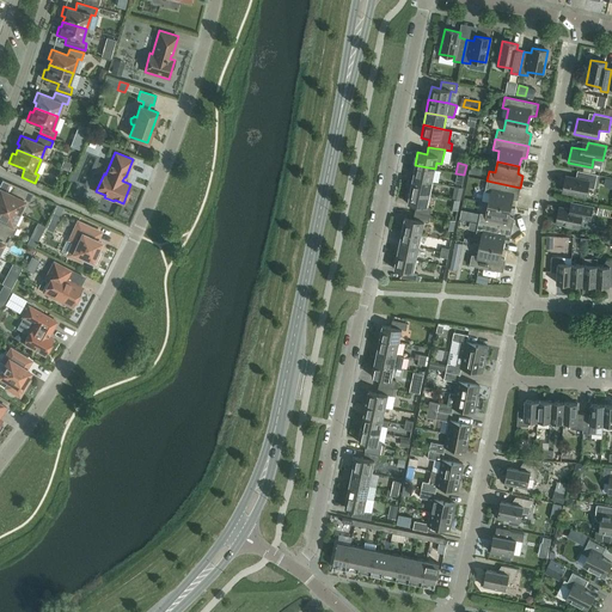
[(435,169),(415,165),(412,177),(433,182),(435,169)]
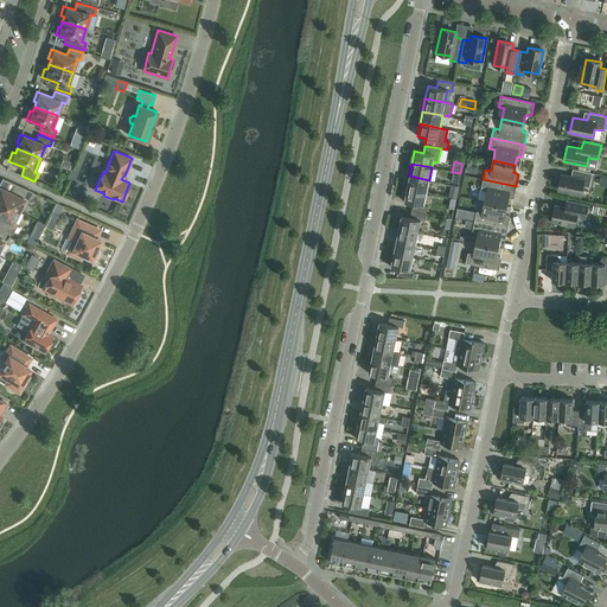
[(589,187),(592,173),(577,170),(575,178),(561,174),(557,190),(581,195),(582,186),(589,187)]
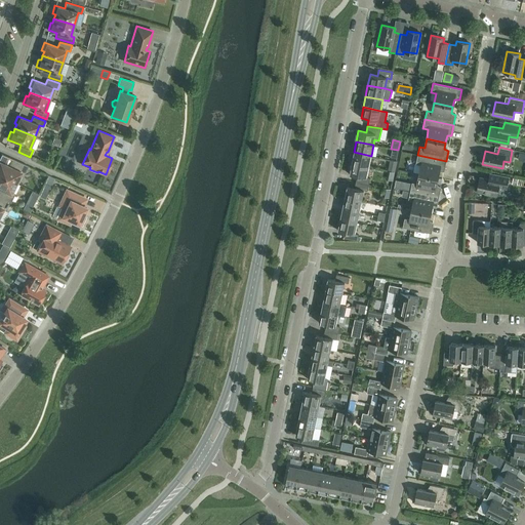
[(398,151),(392,149),(390,157),(397,159),(398,151)]
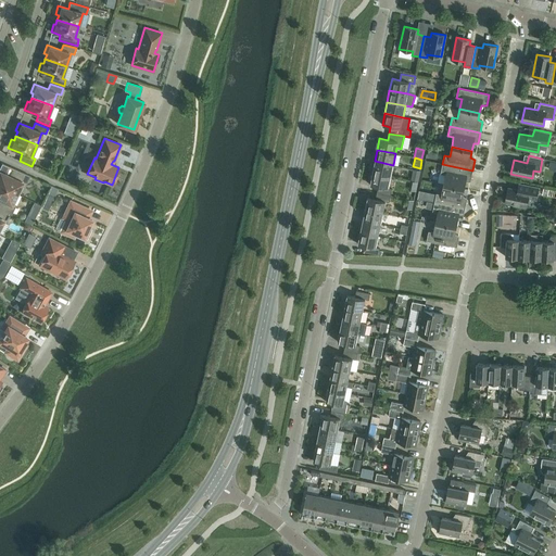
[(393,165),(375,161),(373,173),(390,176),(393,165)]
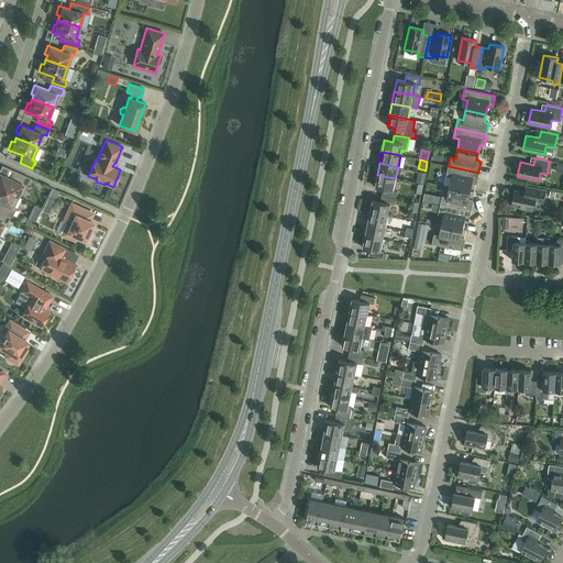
[(449,187),(470,191),(471,184),(476,184),(478,173),(448,166),(445,176),(451,177),(449,187)]
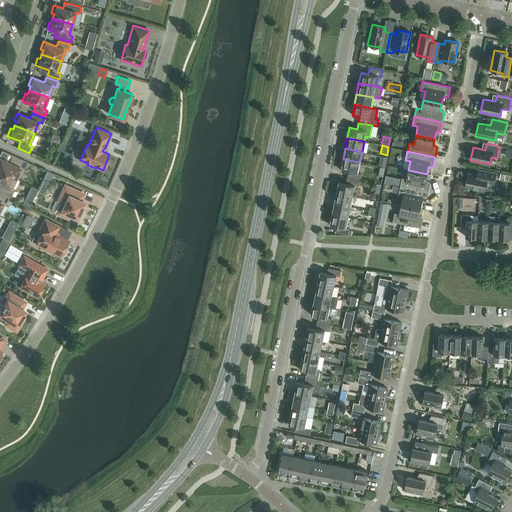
[(0,170),(15,178),(20,169),(23,171),(28,162),(11,154),(11,155),(8,162),(0,158),(0,170)]
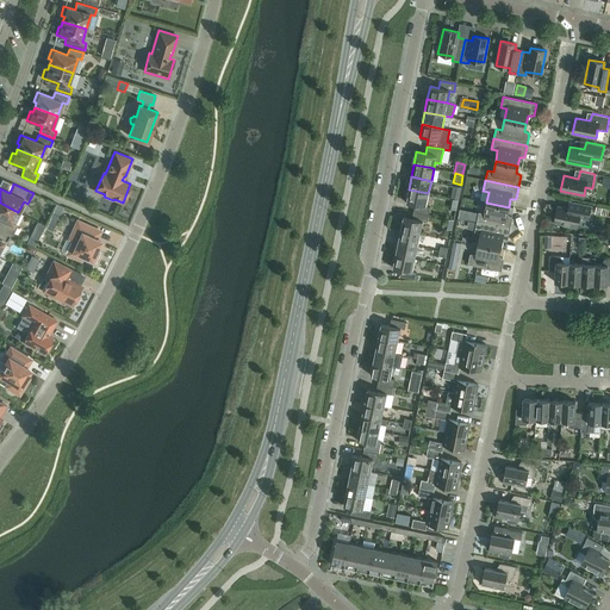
[(460,188),(453,186),(450,198),(458,200),(460,188)]
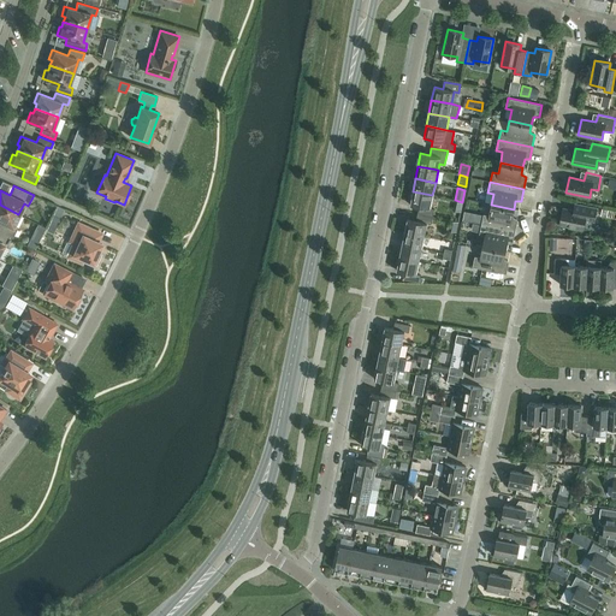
[(432,195),(413,191),(409,205),(419,206),(418,213),(432,217),(434,209),(430,208),(432,195)]
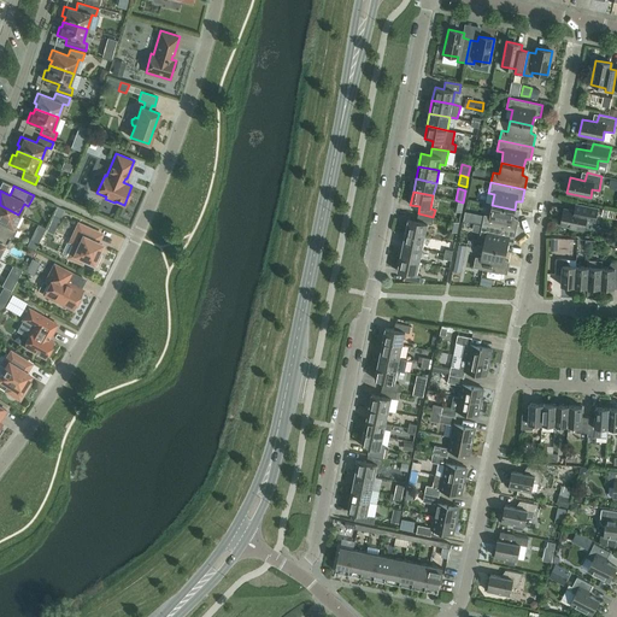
[(598,209),(576,204),(575,211),(564,209),(560,224),(583,229),(586,221),(595,222),(598,209)]
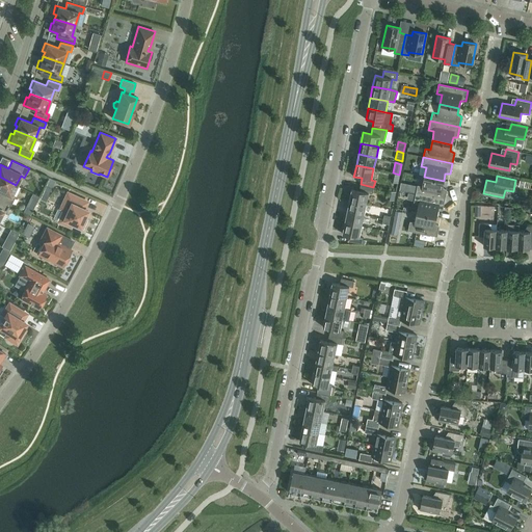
[(0,200),(10,205),(15,196),(11,194),(16,185),(0,177),(0,200)]
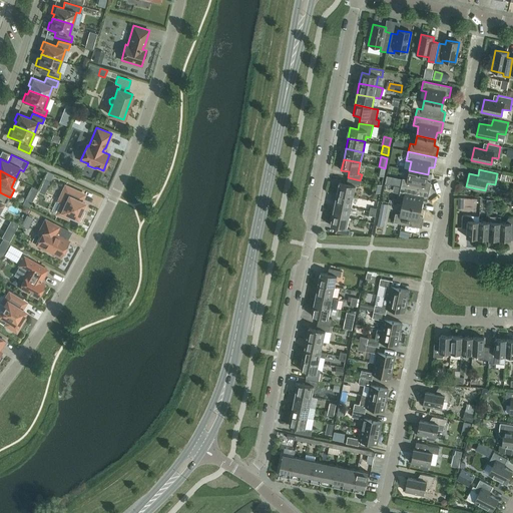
[(401,186),(429,192),(431,182),(427,180),(428,174),(409,170),(407,179),(402,178),(402,179),(401,186)]
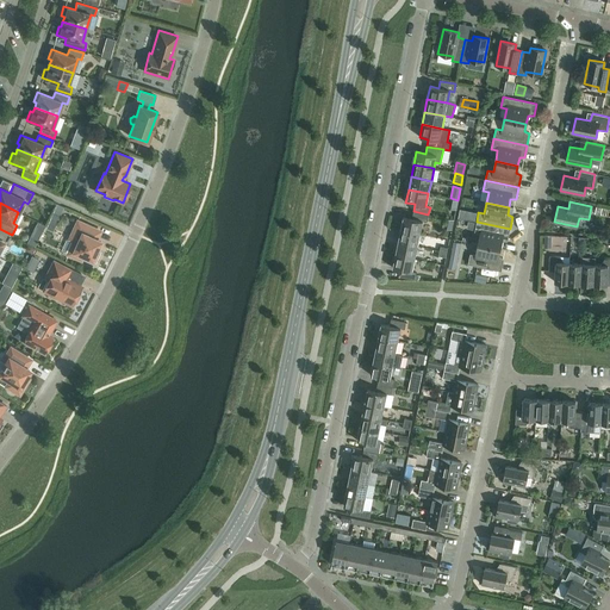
[(55,207),(50,218),(55,221),(57,222),(62,211),(55,207)]
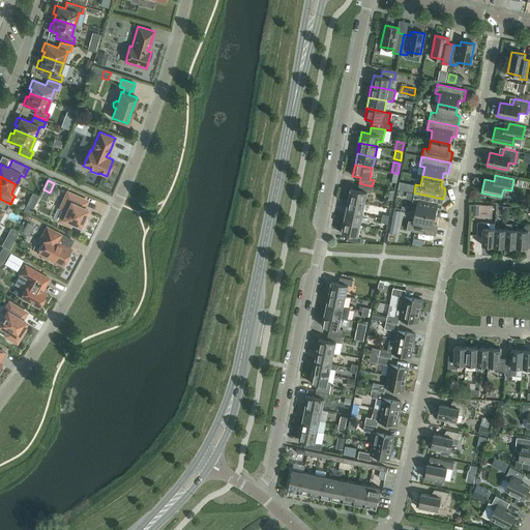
[(372,186),(359,183),(357,189),(350,188),(348,200),(364,203),(367,192),(371,193),(372,186)]
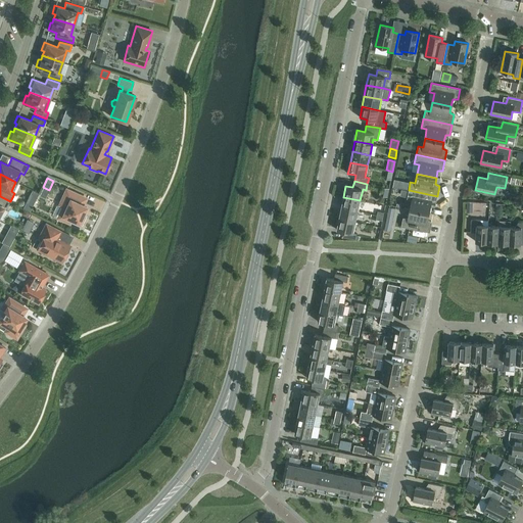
[(86,206),(83,205),(86,198),(66,189),(59,204),(62,206),(57,218),(69,223),(70,220),(82,224),(86,215),(83,214),(86,206)]
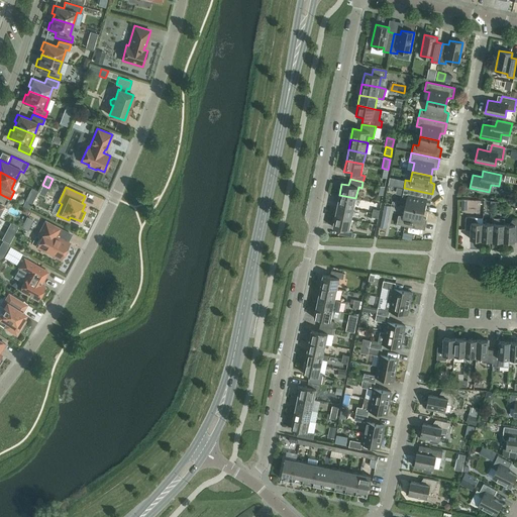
[(405,207),(424,211),(425,204),(430,204),(432,194),(404,188),(402,197),(407,198),(405,207)]
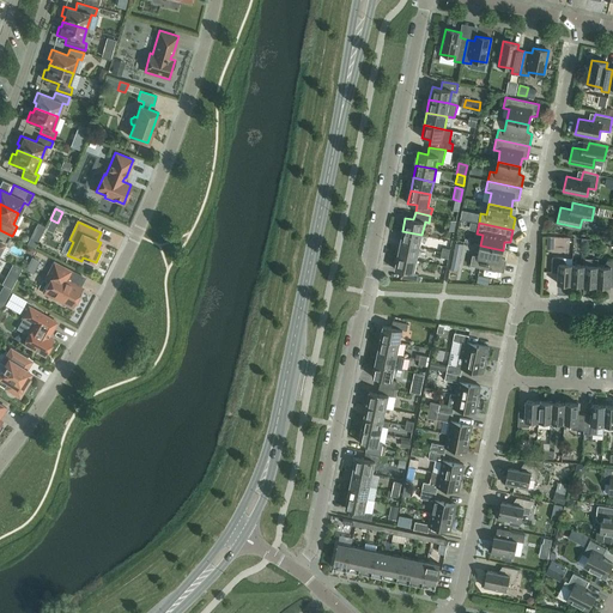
[(0,248),(2,244),(7,247),(12,236),(0,230),(0,248)]
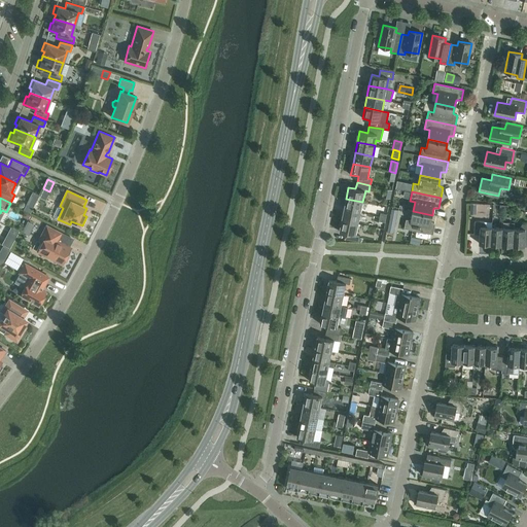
[(362,202),(346,199),(343,209),(360,213),(362,202)]
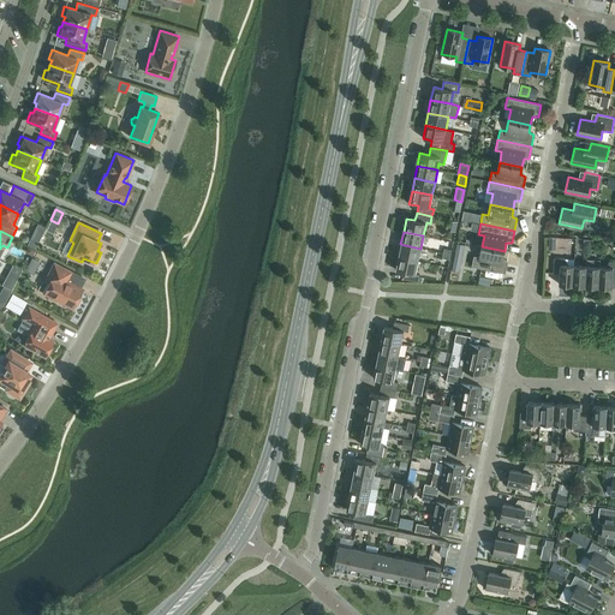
[(421,249),(400,244),(398,257),(418,261),(421,249)]
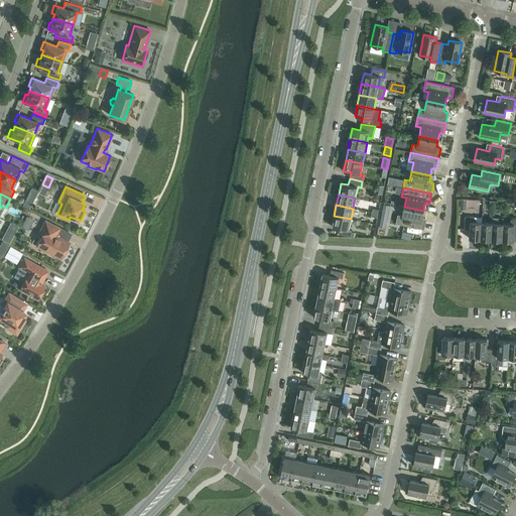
[(423,211),(404,207),(402,216),(397,215),(395,224),(423,229),(426,219),(421,217),(423,211)]
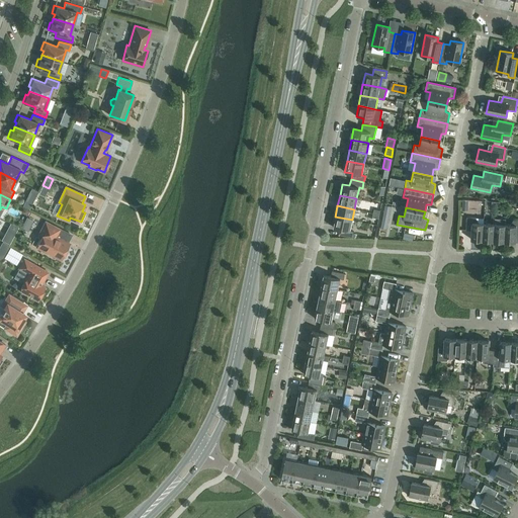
[(352,220),(335,217),(333,228),(340,229),(339,235),(352,238),(353,232),(350,231),(352,220)]
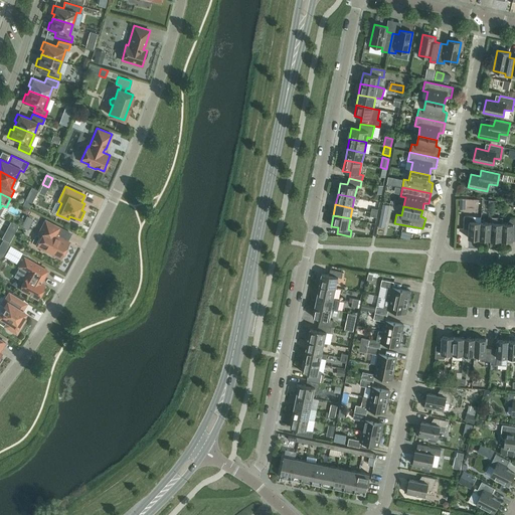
[(469,228),(468,238),(479,238),(481,222),(476,221),(473,216),(464,215),(463,228),(469,228)]
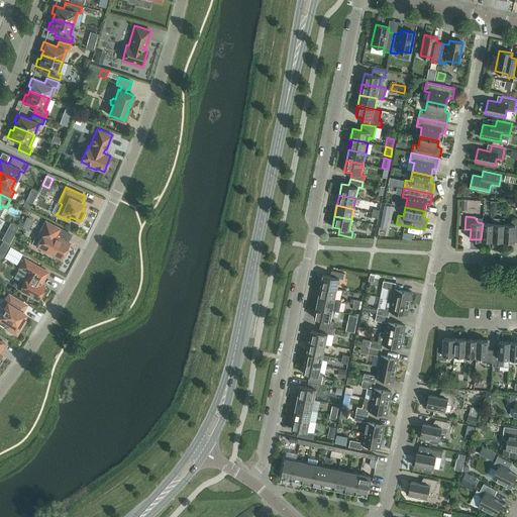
[(516,232),(516,219),(512,219),(509,224),(504,224),(503,241),(514,242),(515,232),(516,232)]
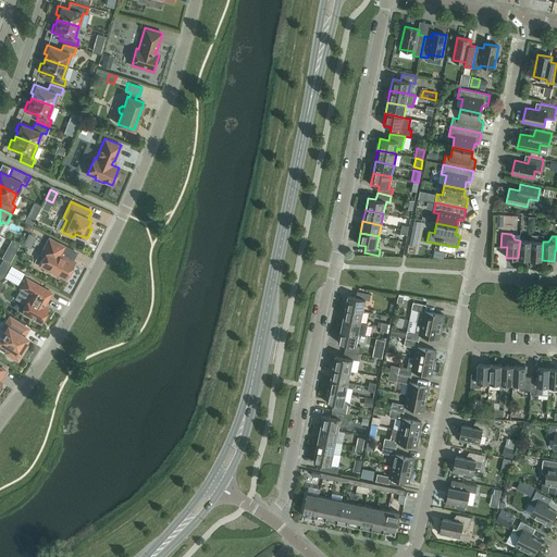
[(61,255),(65,247),(49,238),(40,254),(45,256),(39,265),(52,272),(51,274),(59,277),(59,276),(65,280),(67,277),(69,276),(71,273),(70,271),(75,261),(61,255)]
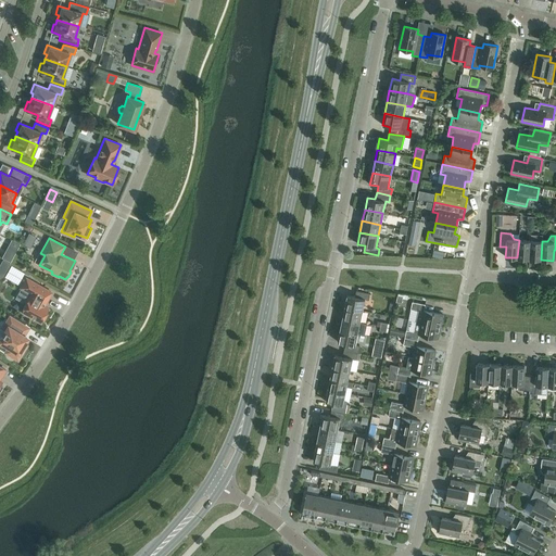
[(12,239),(7,248),(15,252),(20,243),(12,239)]
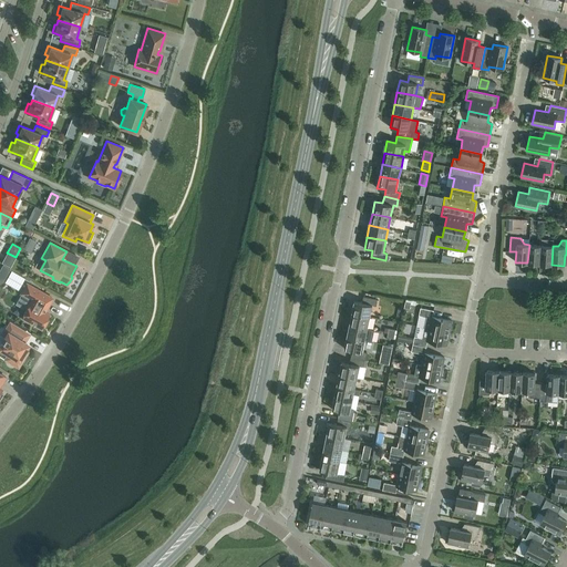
[(539,264),(540,245),(529,245),(527,263),(539,264)]
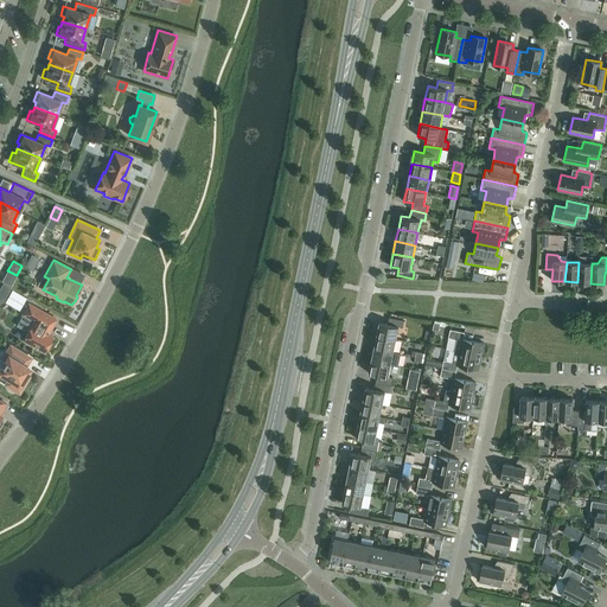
[(590,283),(592,263),(579,262),(577,282),(590,283)]
